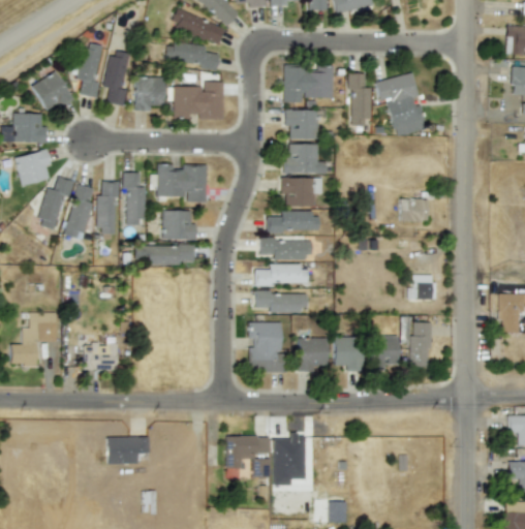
[(239,13),(225,0),(199,0),(226,26),(239,13)]
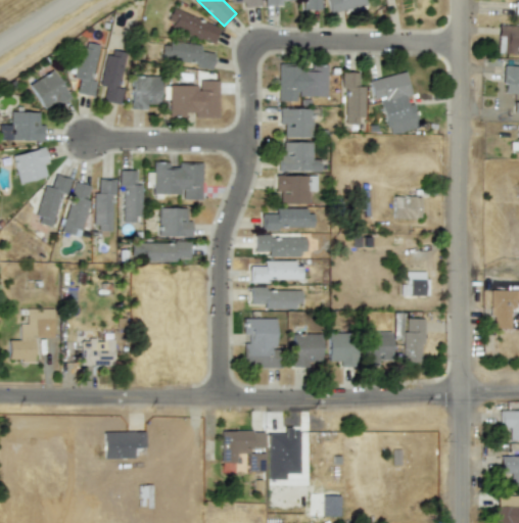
[(302,0),(302,9),(321,9),(321,0),(302,0)]
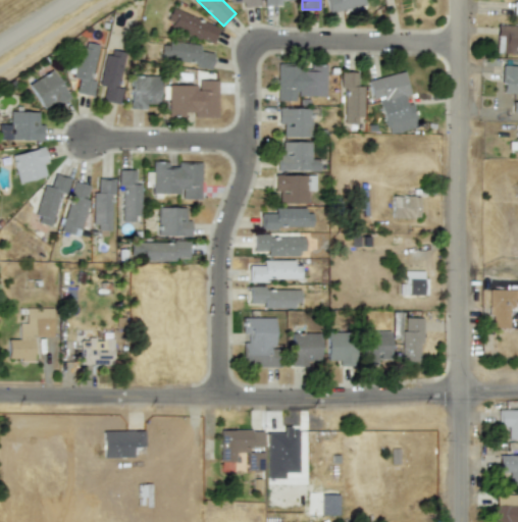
[(328,0),(331,12),(367,5),(366,0),(328,0)]
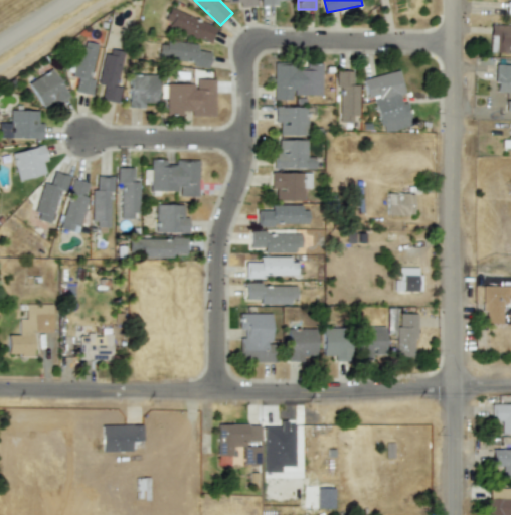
[(212,43),(219,28),(173,7),(166,22),(212,43)]
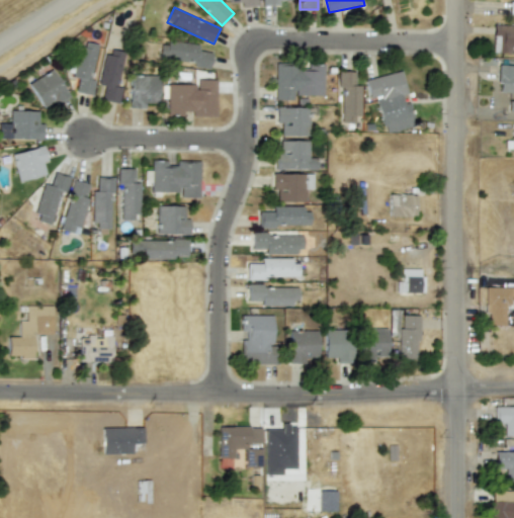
[(495,53),(513,53),(513,25),(496,25),(495,53)]
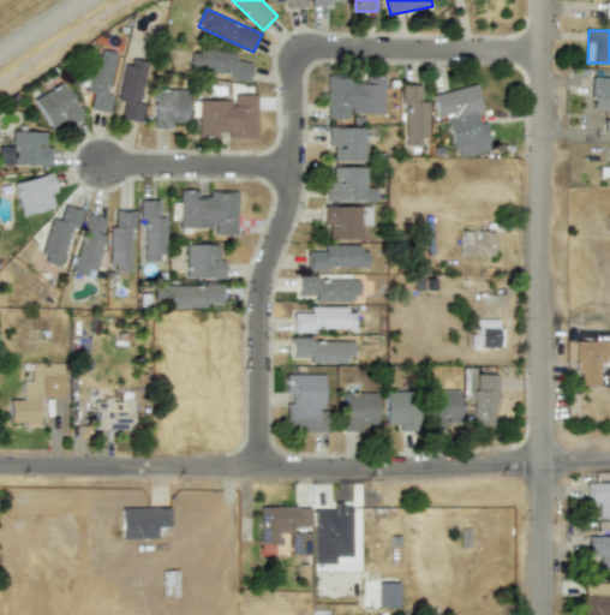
[(119,53),(100,48),(91,91),(96,93),(93,109),(113,113),(115,95),(112,94),(119,53)]
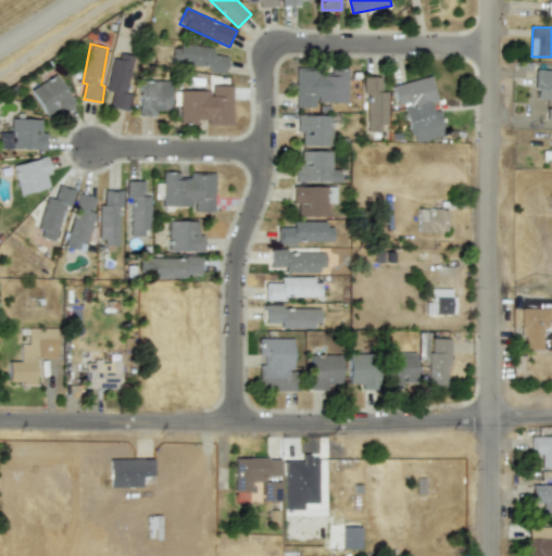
[(216,49),(176,43),(174,62),(212,67),(211,72),(227,74),(229,55),(215,54),(216,49)]
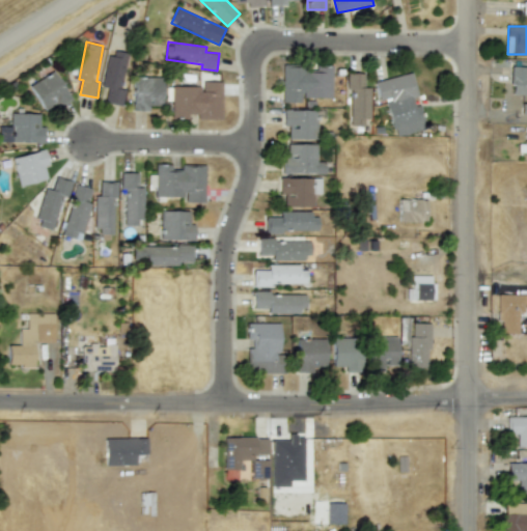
[(106,87),(110,87),(108,102),(125,106),(128,90),(122,89),(129,53),(112,50),(106,87)]
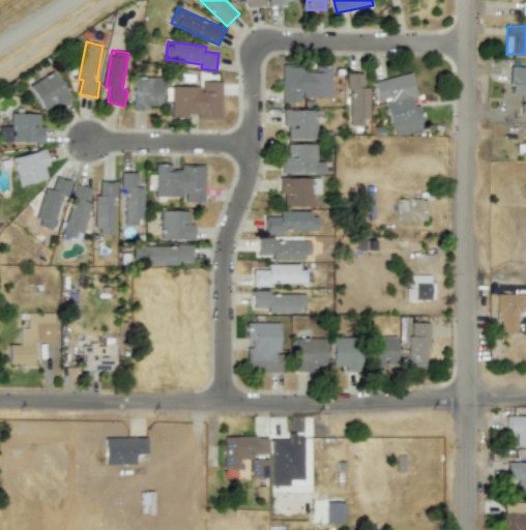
[(333,65),(318,64),(318,67),(285,66),(284,102),(303,102),(303,97),(332,98),(333,65)]
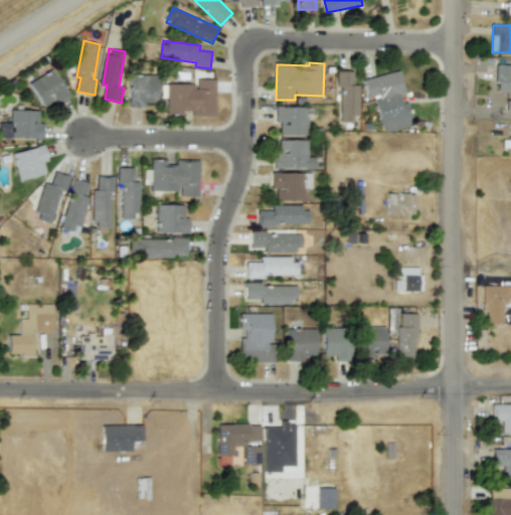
[(510,64),(498,64),(498,92),(510,92),(510,64)]
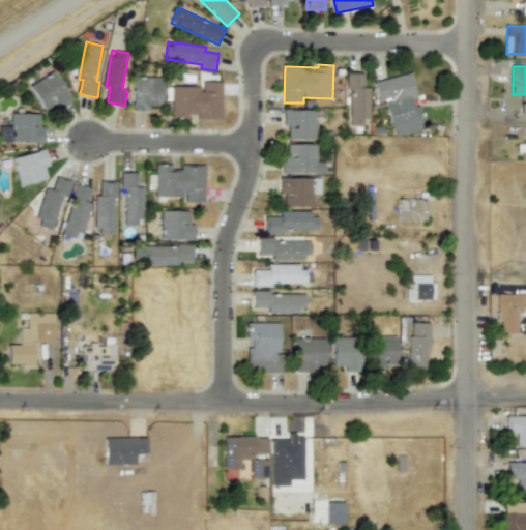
[(75,99),(57,70),(31,85),(47,110),(59,102),(61,107),(75,99)]
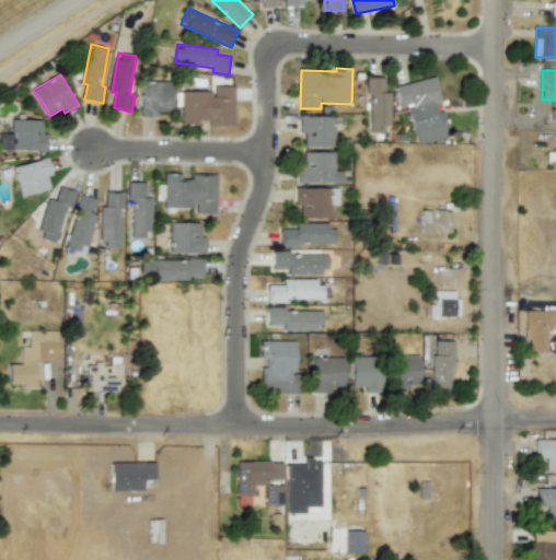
[(386,77),(371,78),(371,130),(394,130),(393,92),(387,92),(386,77)]
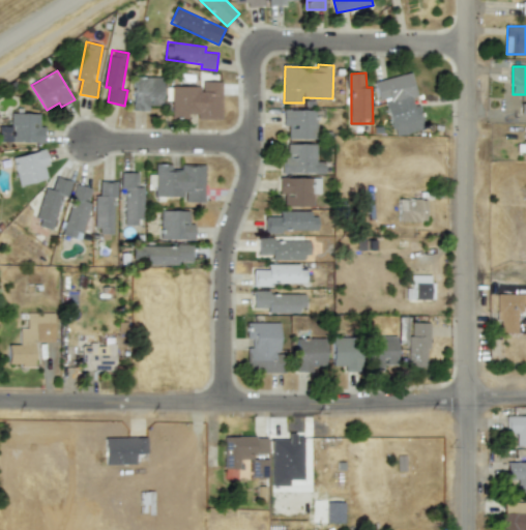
[(376,81),(381,100),(387,99),(396,136),(427,128),(421,105),(416,107),(414,97),(419,95),(413,72),(376,81)]
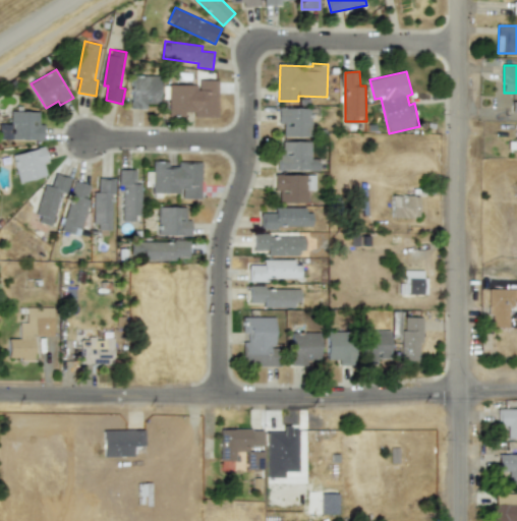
[(162,75),(134,75),(133,108),(150,109),(150,101),(162,102),(162,75)]
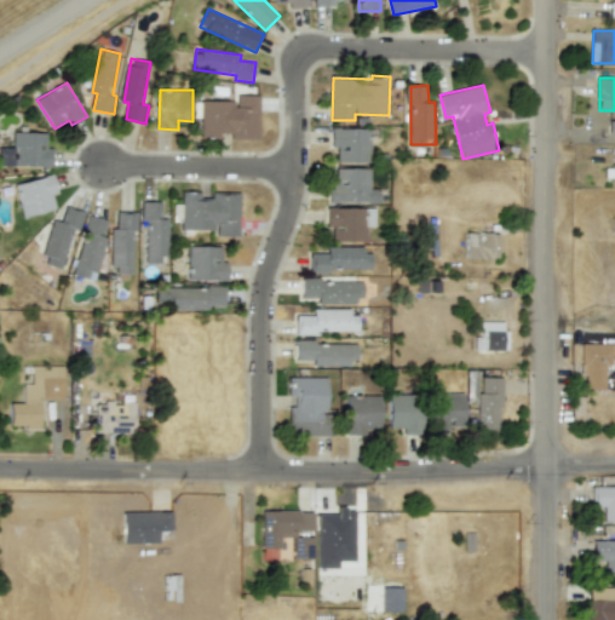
[(262,95),(239,95),(239,101),(203,101),(203,139),(223,138),(223,132),(233,132),(233,139),(262,139),(262,95)]
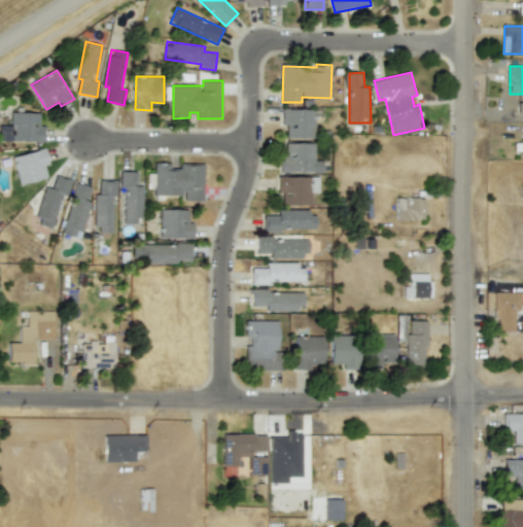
[(288,138),(315,138),(316,109),(283,109),(283,125),(288,126),(288,138)]
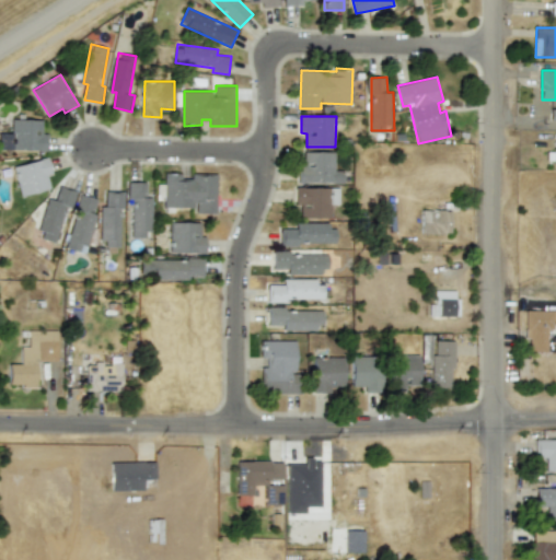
[(44,120),(14,119),(14,133),(1,132),(1,150),(49,151),(50,133),(44,133),(44,120)]
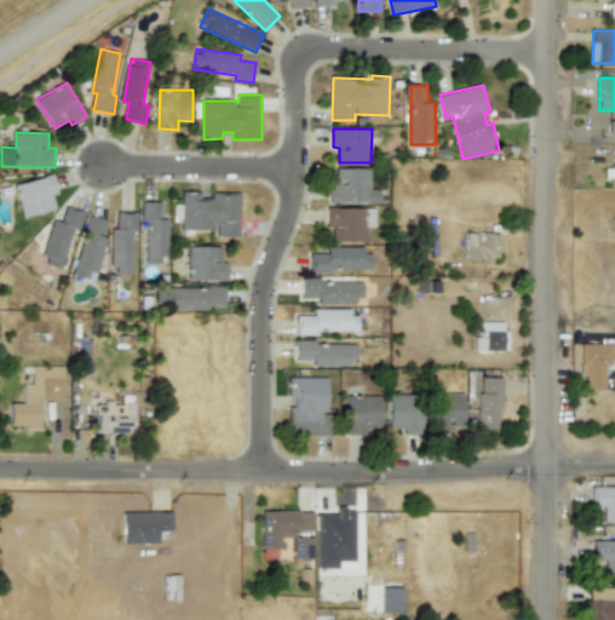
[(372,189),(373,168),(339,168),(338,183),(332,183),(331,202),(381,204),(381,189),(372,189)]
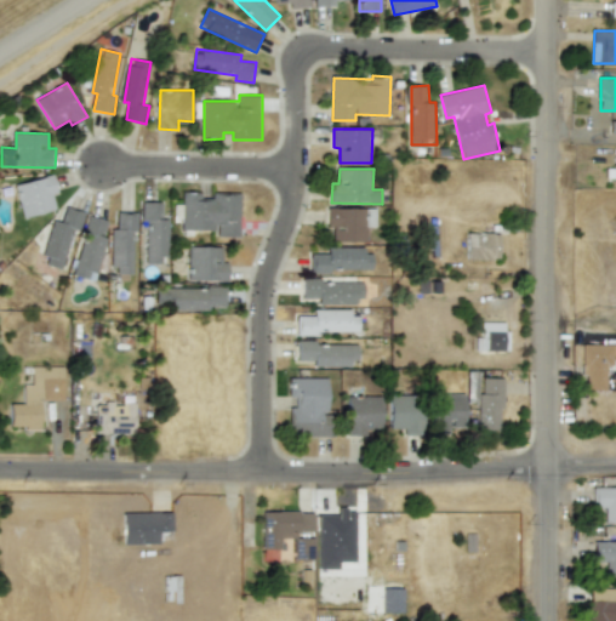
[(26,218),(58,209),(53,194),(61,193),(55,175),(17,184),(26,218)]
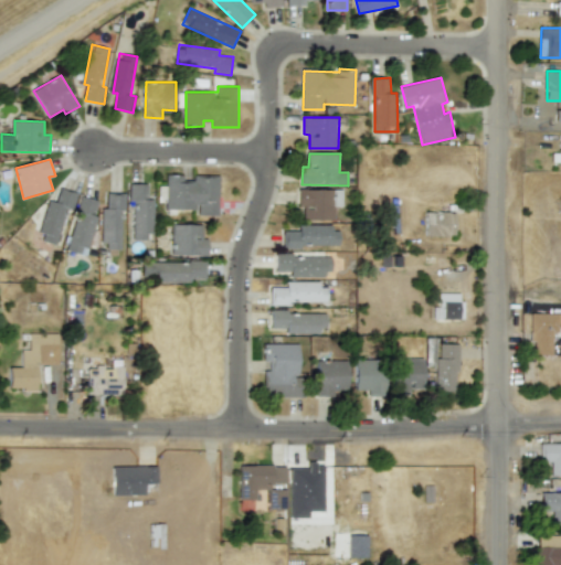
[(220,215),(221,177),(194,176),(194,182),(184,182),(186,174),(168,174),(168,187),(160,185),(160,201),(167,202),(167,209),(199,210),(199,215),(220,215)]
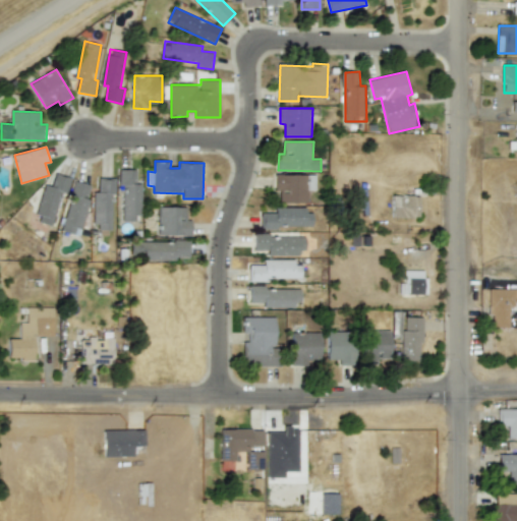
[(124,221),(142,221),(144,183),(137,183),(137,170),(121,169),(120,185),(124,185),(124,221)]
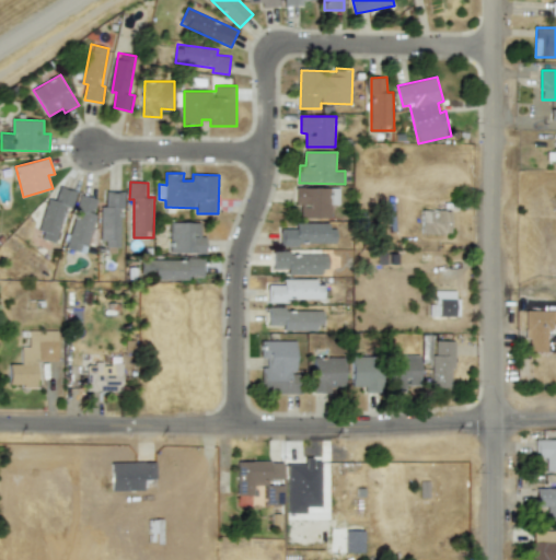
[(57,200),(50,198),(39,237),(58,243),(68,207),(73,208),(79,190),(61,186),(57,200)]
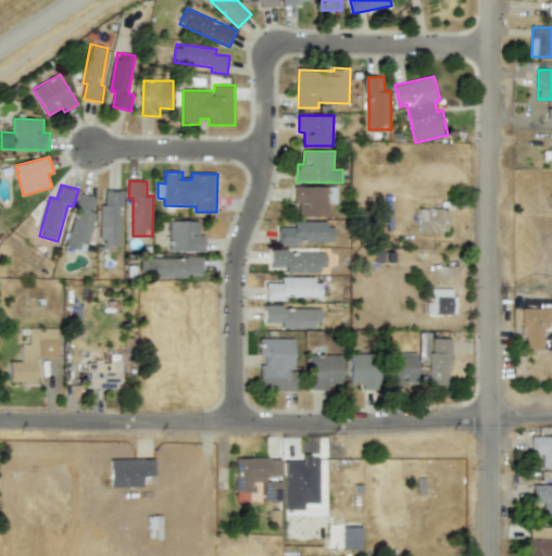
[(301,203),(300,216),(330,217),(330,203),(339,203),(339,187),(296,186),(295,203),(301,203)]
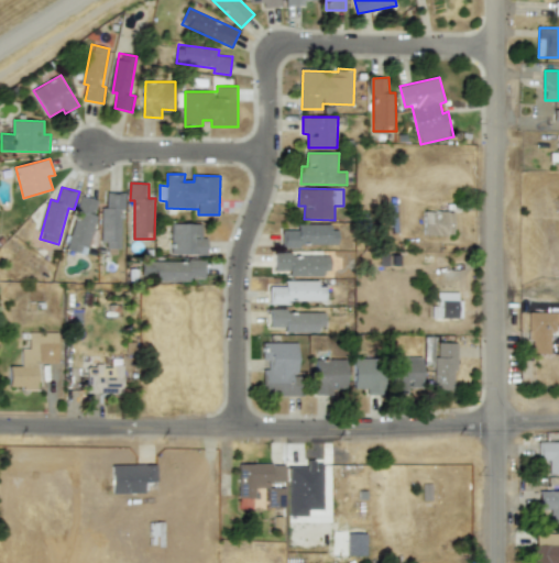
[(103,247),(122,249),(123,211),(127,211),(127,192),(109,192),(108,207),(105,207),(103,247)]
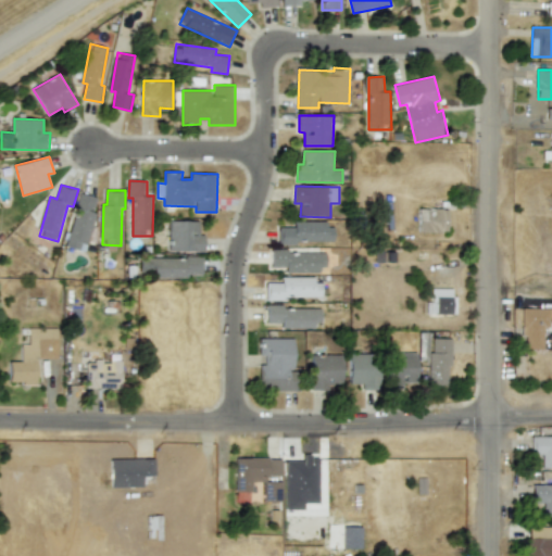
[(87,251),(99,213),(95,212),(99,198),(83,192),(66,245),(87,251)]
